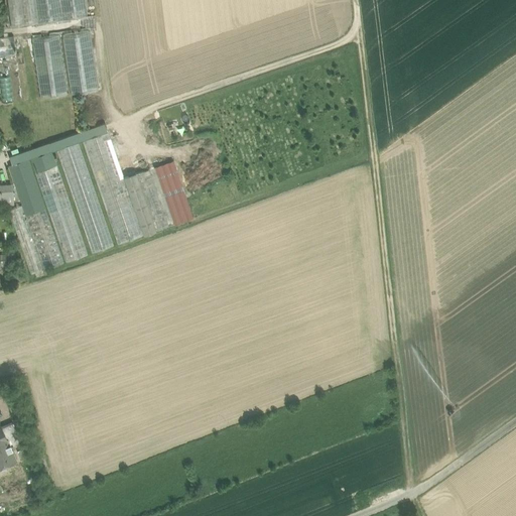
[(85,0),(8,0),(12,25),(87,15),(85,0)]
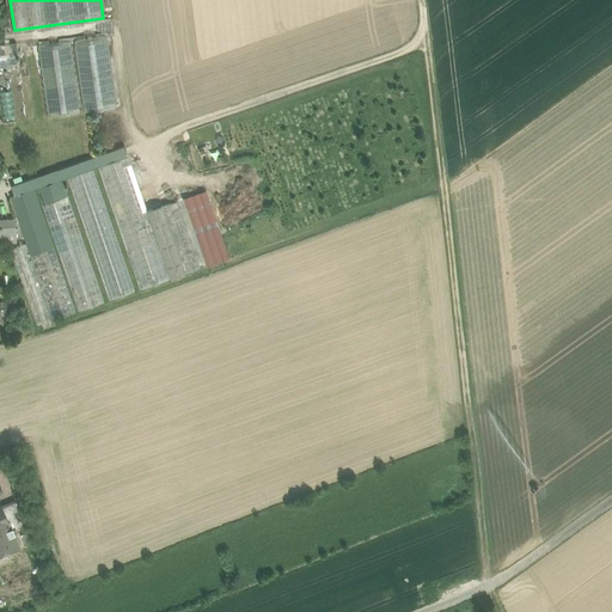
[(106,35),(74,40),(85,111),(116,106),(106,35)]
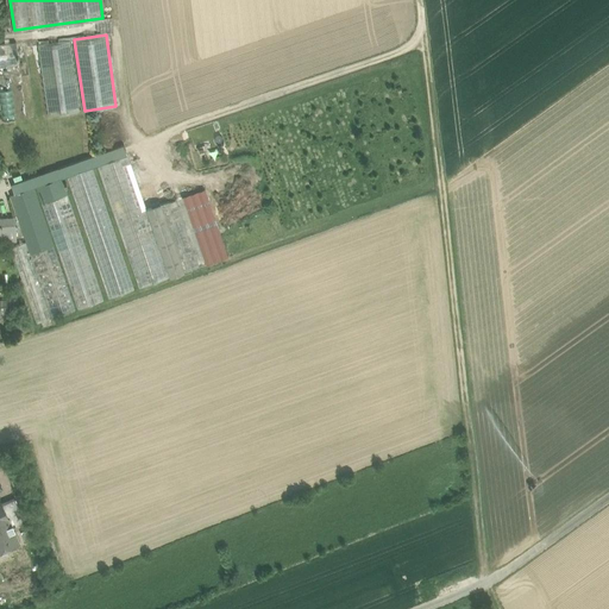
[(70,41),(38,44),(48,115),(80,111),(70,41)]
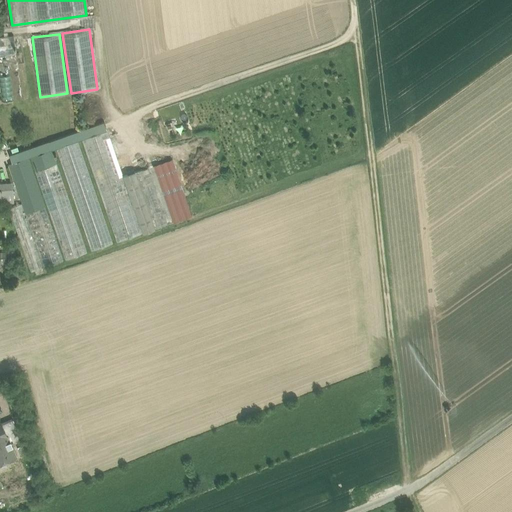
[(0,53),(14,53),(13,35),(0,35),(0,53)]
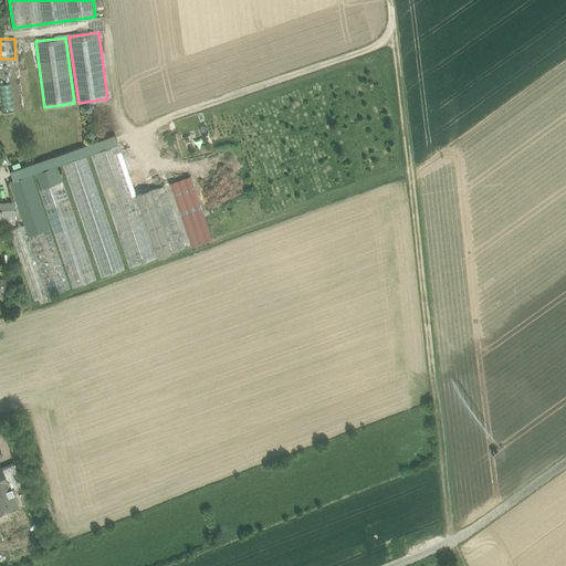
[(115,135),(10,170),(13,180),(31,174),(33,174),(58,165),(62,164),(85,155),(90,154),(118,144),(115,135)]
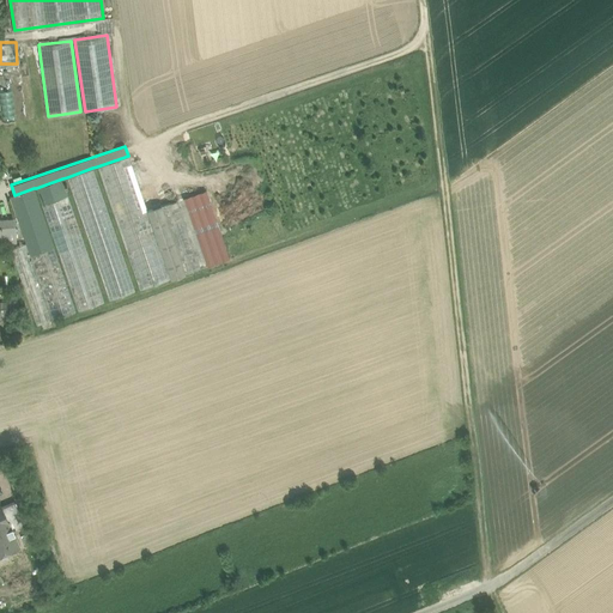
[(128,156),(97,167),(140,290),(170,279),(147,211),(128,156)]
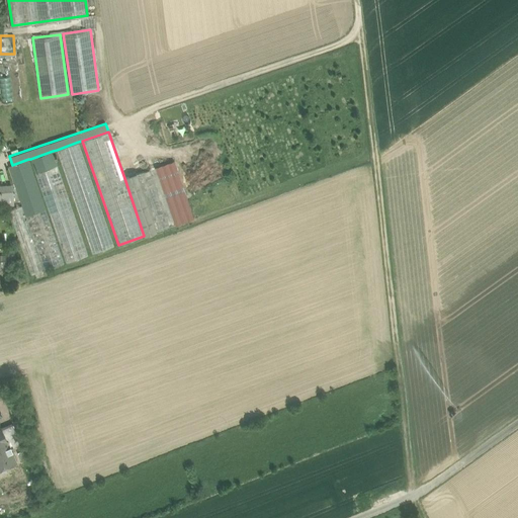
[(78,142),(57,150),(92,254),(114,246),(78,142)]
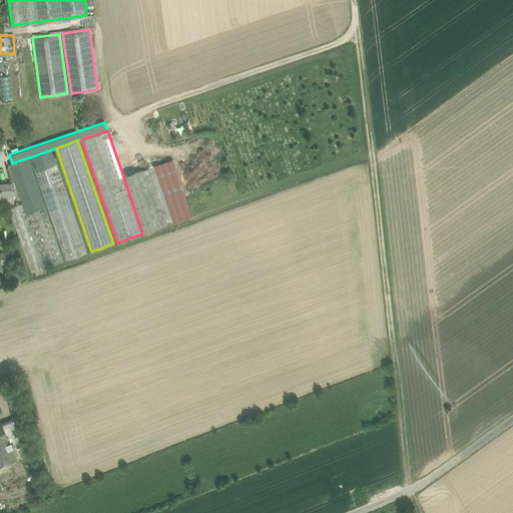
[(52,149),(30,157),(35,170),(56,162),(54,156),(56,156),(55,153),(53,154),(52,149)]
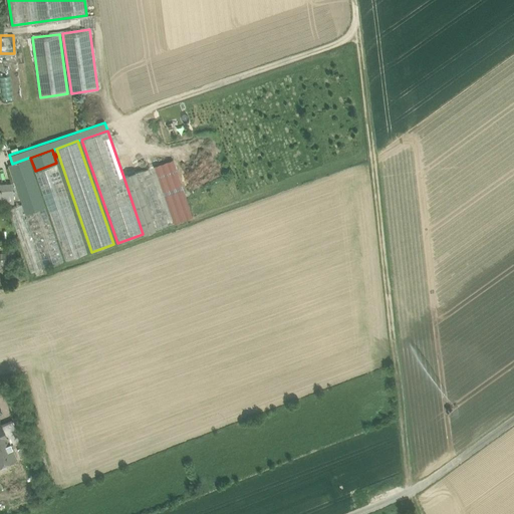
[(63,261),(28,158),(12,164),(9,165),(22,204),(44,268),(63,261)]
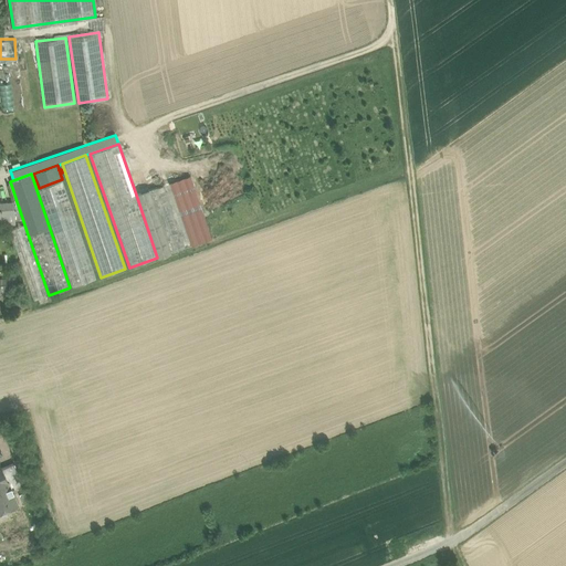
[(190,176),(149,190),(171,252),(212,239),(190,176)]
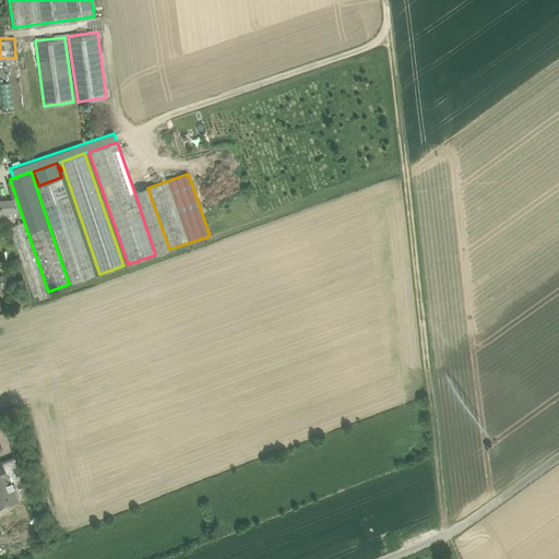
[(61,177),(38,186),(71,283),(95,275),(61,177)]
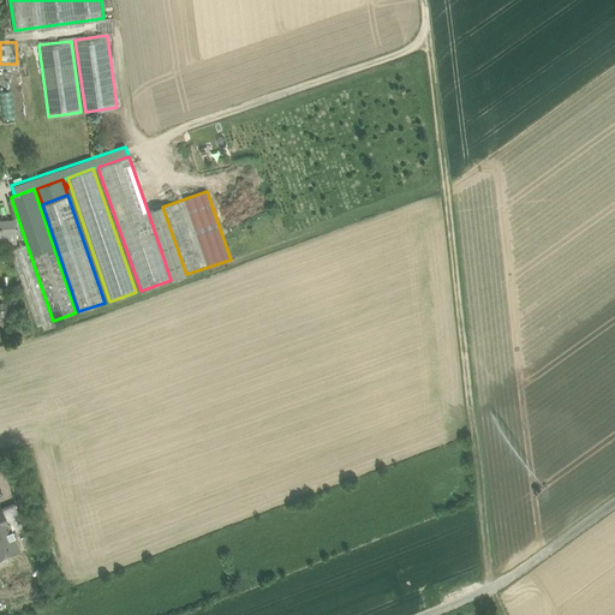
[(162,207),(162,206),(148,212),(171,280),(186,274),(162,207)]
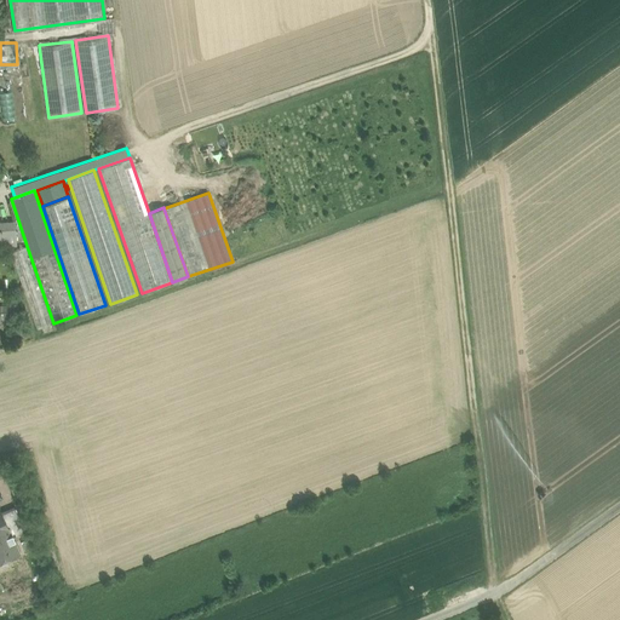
[(15,220),(0,220),(0,246),(17,245),(15,220)]
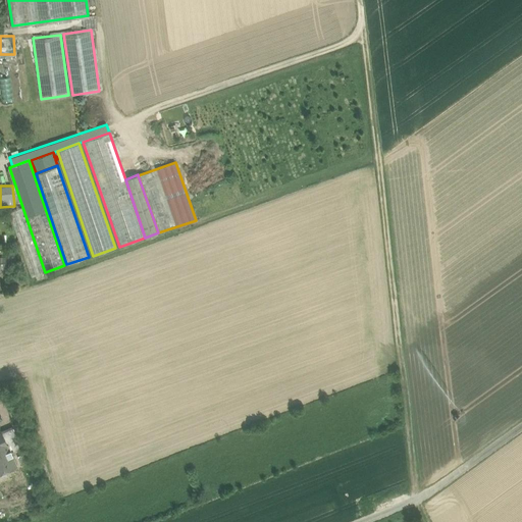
[(22,207),(9,211),(31,276),(45,272),(22,207)]
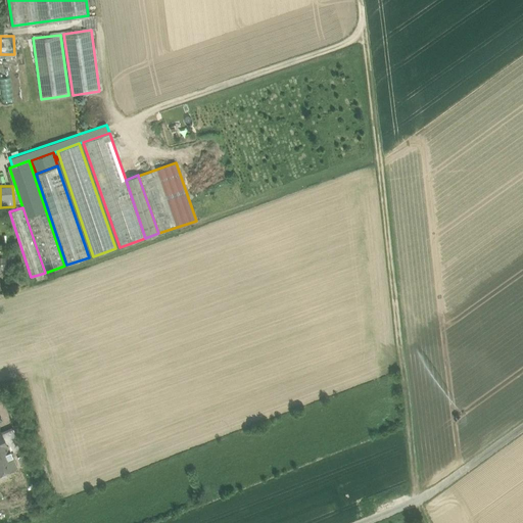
[(15,256),(0,257),(0,268),(16,268),(15,256)]
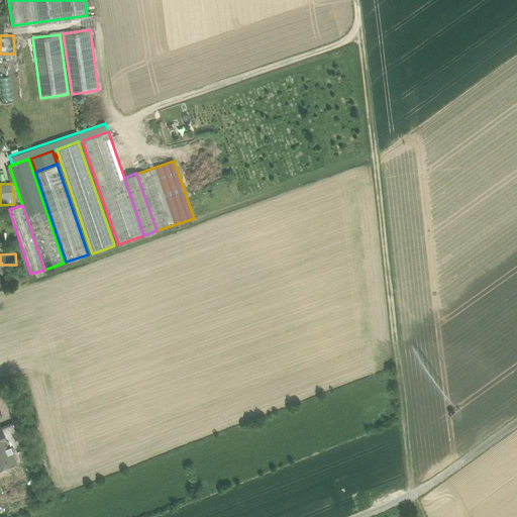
[(12,423),(2,427),(11,447),(21,443),(12,423)]
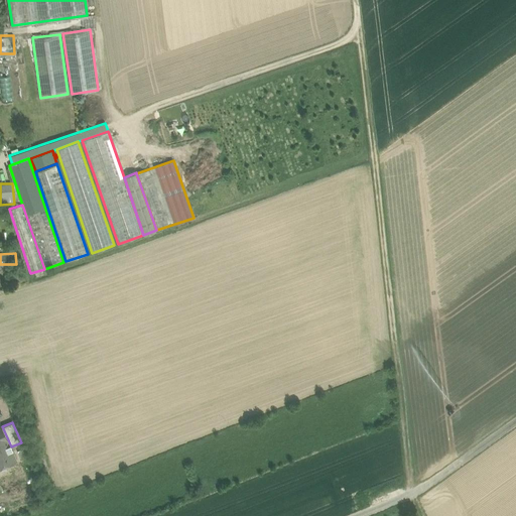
[(2,426),(0,426),(0,467),(16,460),(11,446),(2,426)]
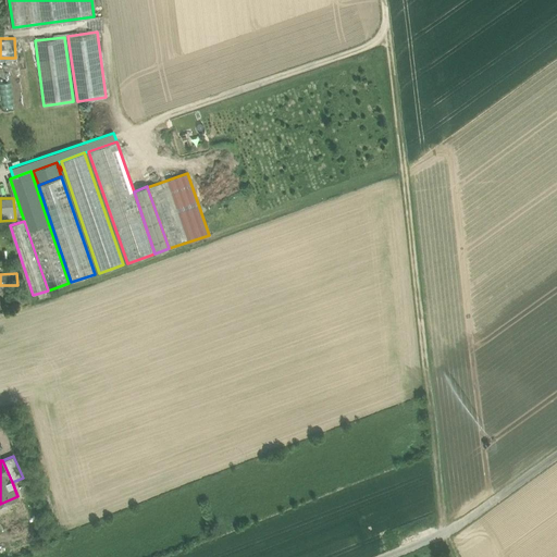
[(28,483),(19,487),(22,494),(31,490),(28,483)]
